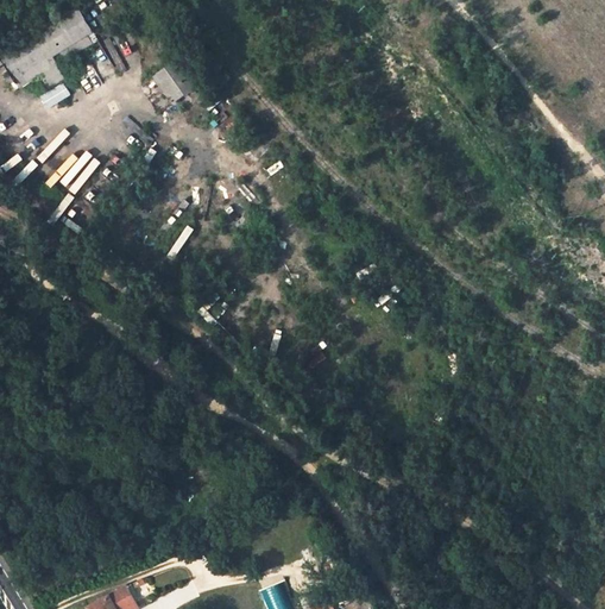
[(57,61),(96,42),(82,13),(2,51),(19,87),(41,76),(45,85),(64,76),(57,61)]
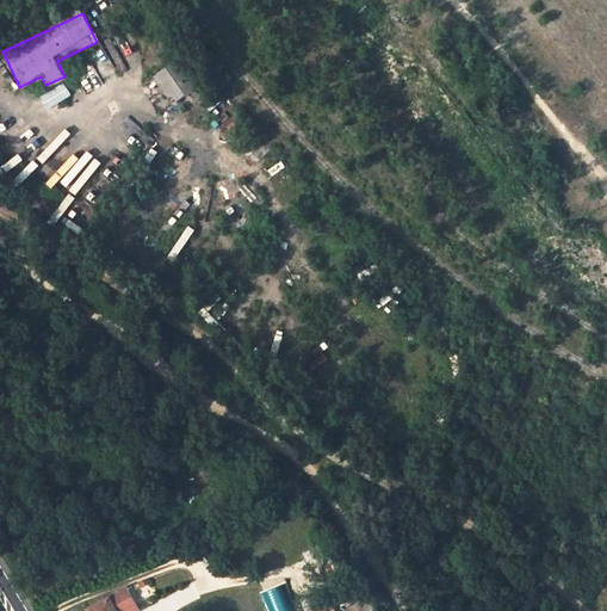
[(177,59),(152,76),(173,104),(197,86),(177,59)]
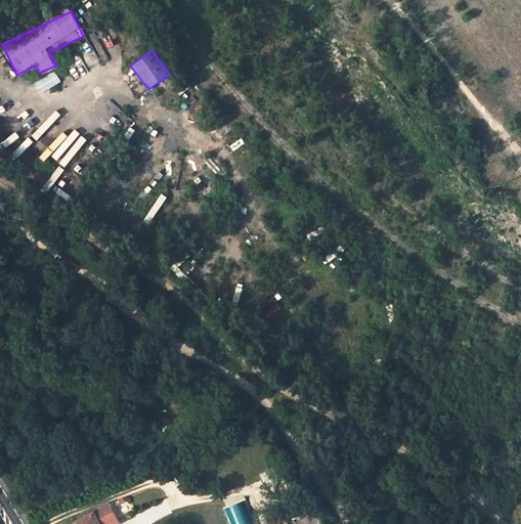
[(32,82),(38,93),(59,84),(54,72),(32,82)]
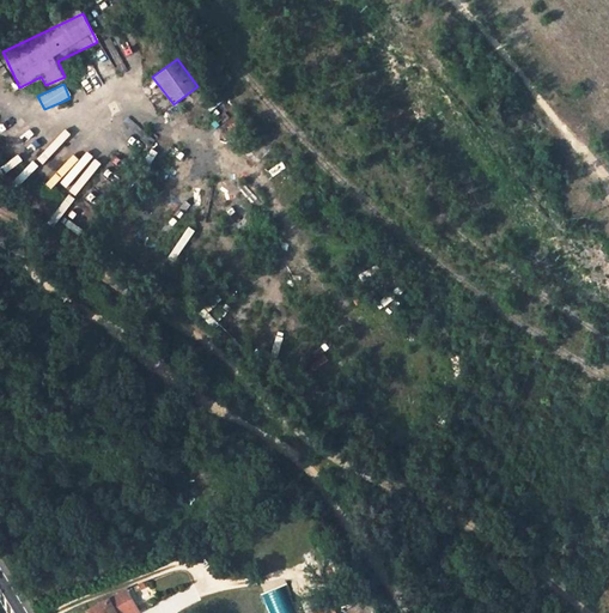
[(107,145),(116,134),(103,123),(95,134),(107,145)]
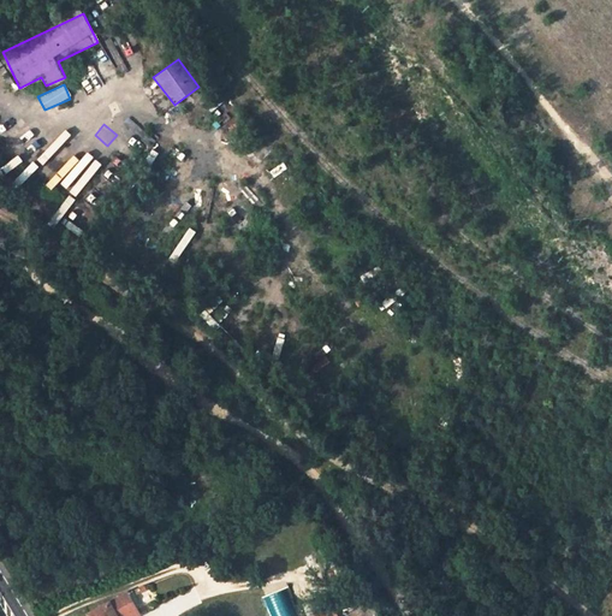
[(77,196),(100,163),(94,159),(71,191),(77,196)]
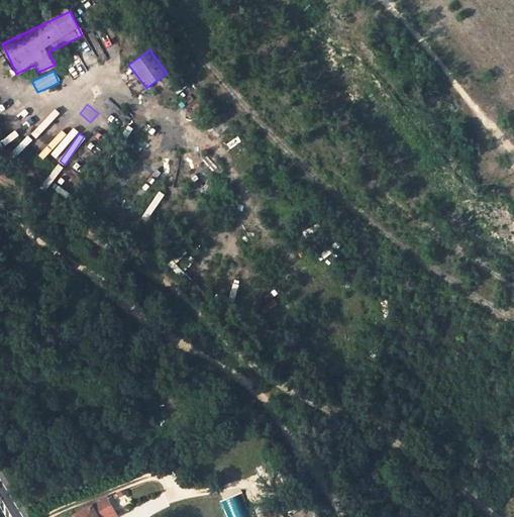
[(156,189),(142,217),(148,220),(163,192),(156,189)]
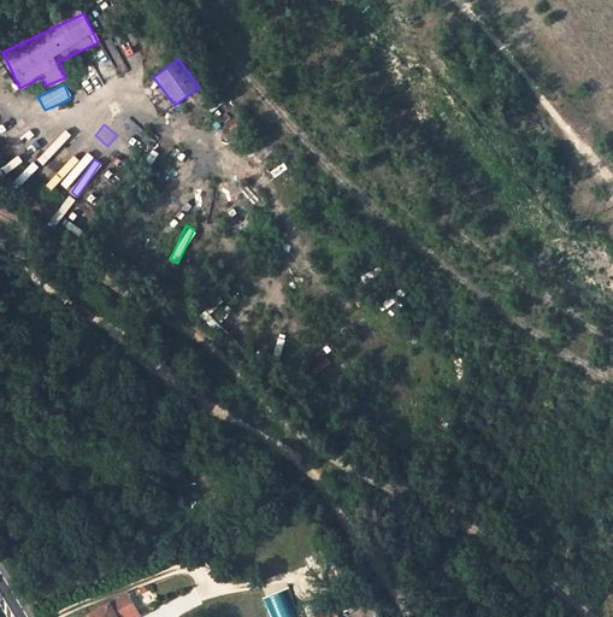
[(130,591),(124,593),(134,610),(139,607),(130,591)]
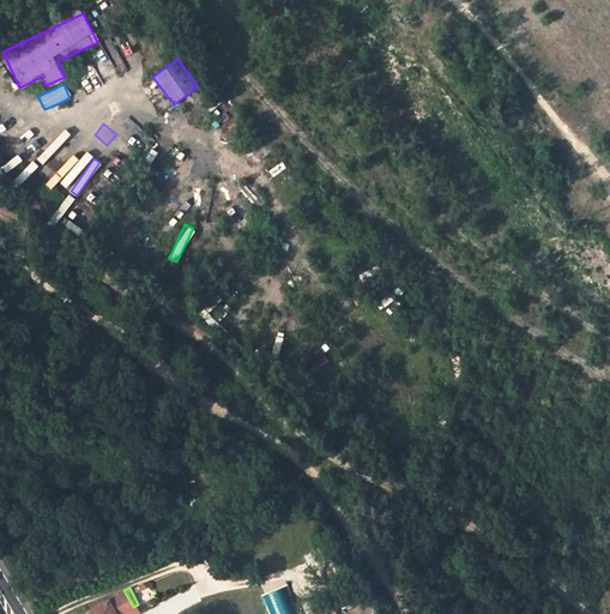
[(121,613),(133,607),(124,590),(86,612),(86,613),(121,613)]
